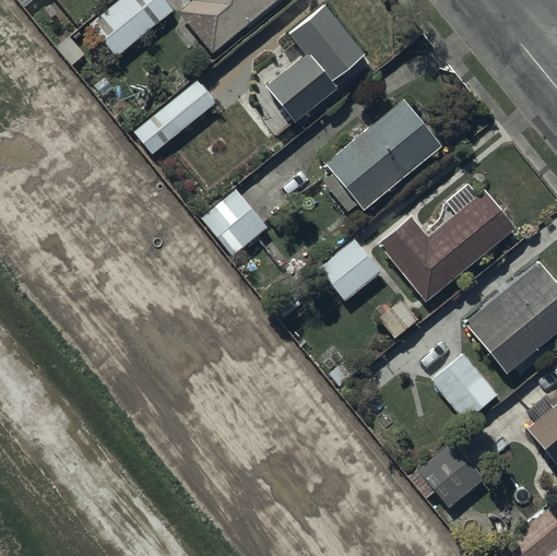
[(117,0),(90,23),(118,57),(175,10),(166,0),(117,0)]
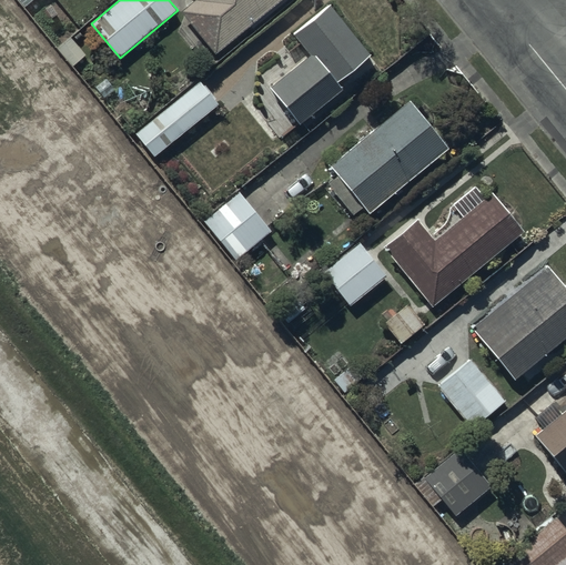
[(194,0),(195,1),(181,12),(215,54),(281,0),(194,0)]
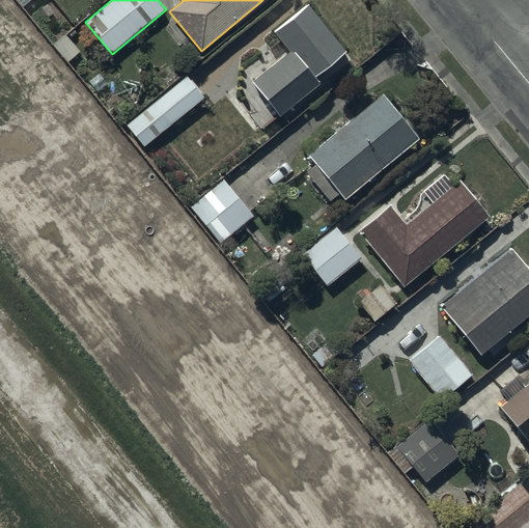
[(309,3),(274,32),(289,52),(250,84),(278,118),(321,84),(316,79),(350,52),(309,3)]
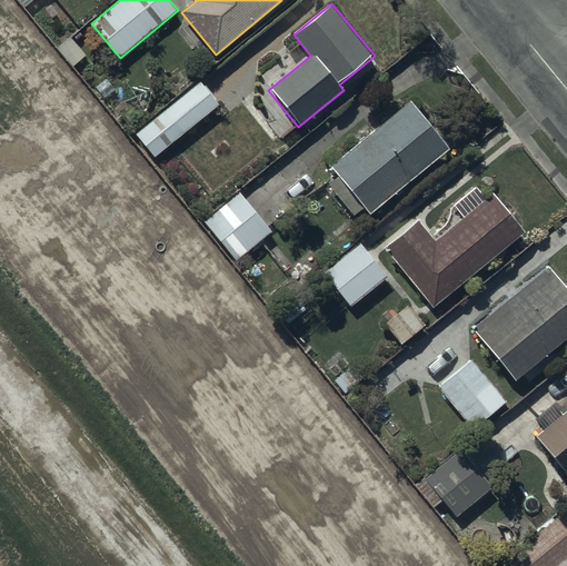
[(199,81),(136,132),(155,156),(218,105),(199,81)]
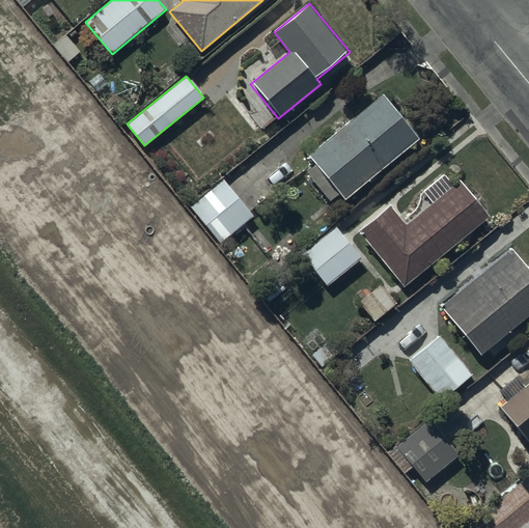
[(384,95),(309,156),(316,165),(307,172),(330,201),(339,194),(345,201),(420,141),(384,95)]
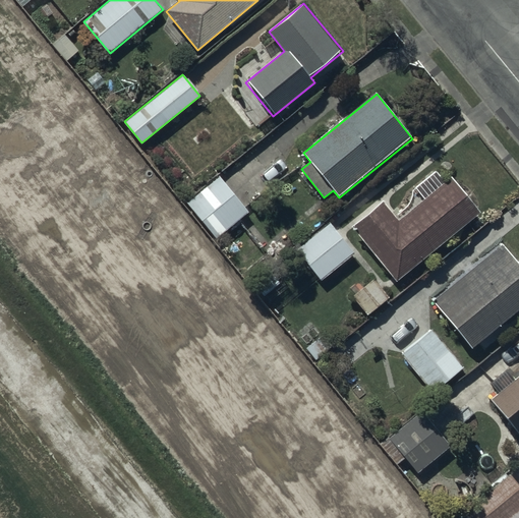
[(384,202),(352,227),(396,281),(480,213),(451,177),(446,181),(436,169),(389,208),(384,202)]
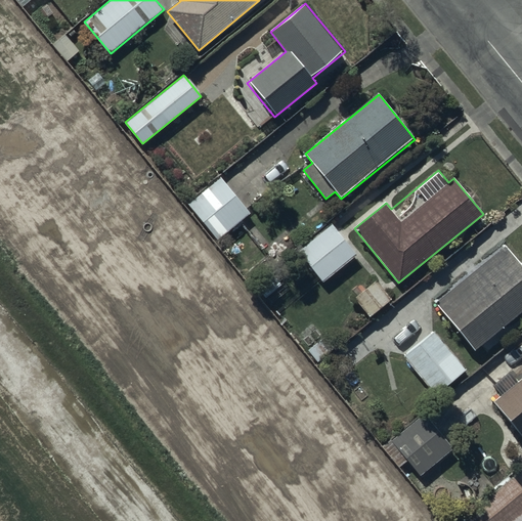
[(252,212),(219,175),(183,207),(216,244),(252,212)]
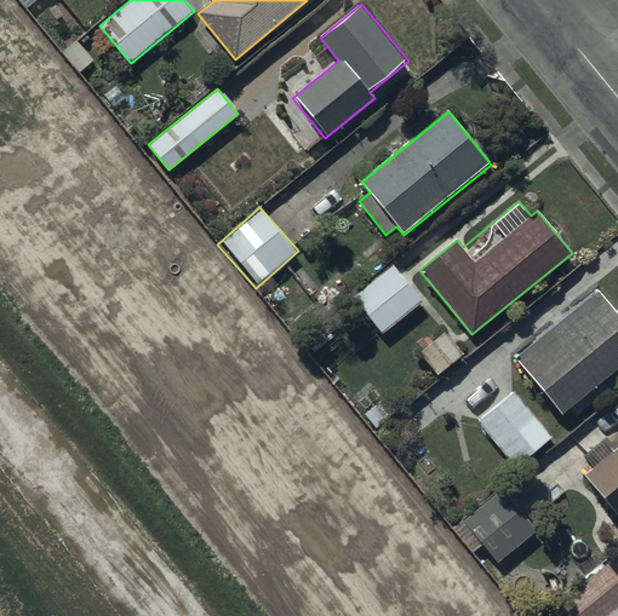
[(398,264),(354,298),(382,333),(425,299),(398,264)]
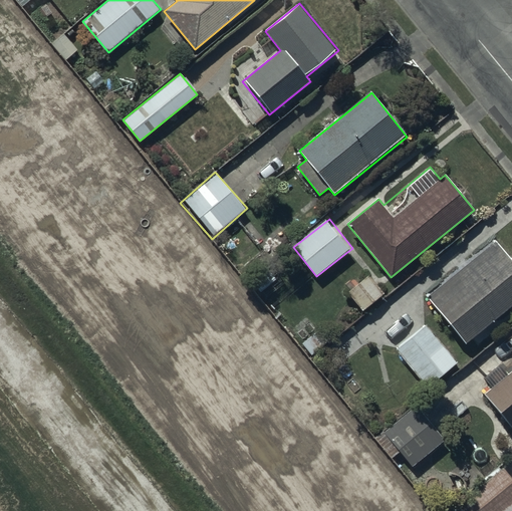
[(511,257),(497,240),(428,297),(466,344),(511,307),(511,257)]
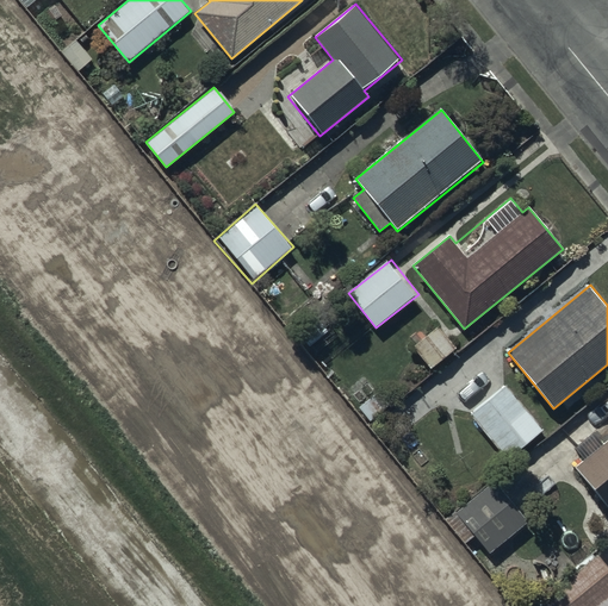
[(417,331),(409,338),(415,345),(413,348),(432,368),(457,347),(439,326),(423,339),(417,331)]
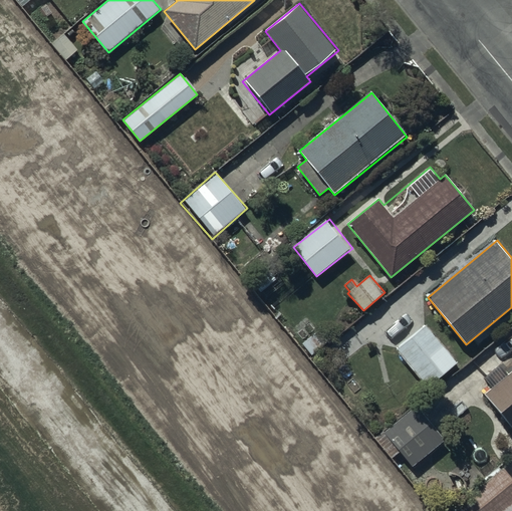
[(427,324),(397,350),(429,387),(459,361),(427,324)]
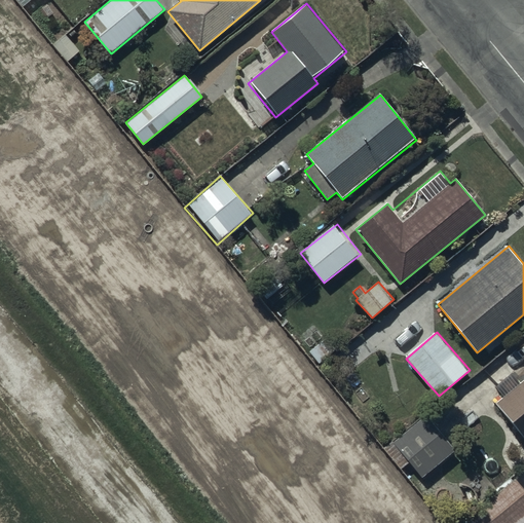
[(523,380),(495,404),(523,438),(523,380)]
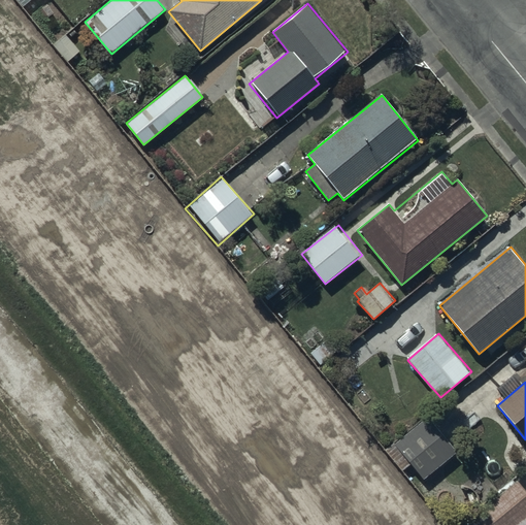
[(428,417),(386,449),(402,470),(412,463),(424,481),(458,455),(428,417)]
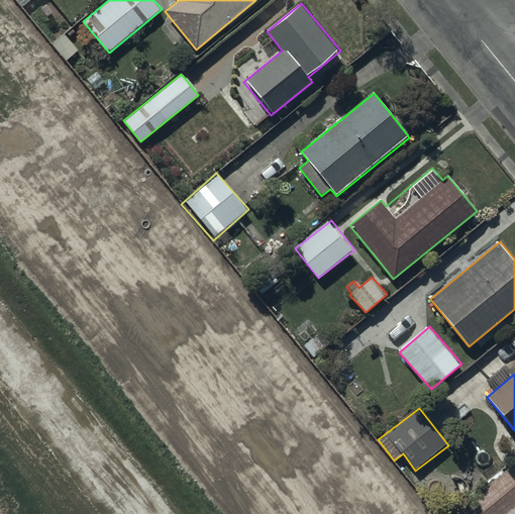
[(514,480),(506,470),(453,513),(514,513),(514,480)]
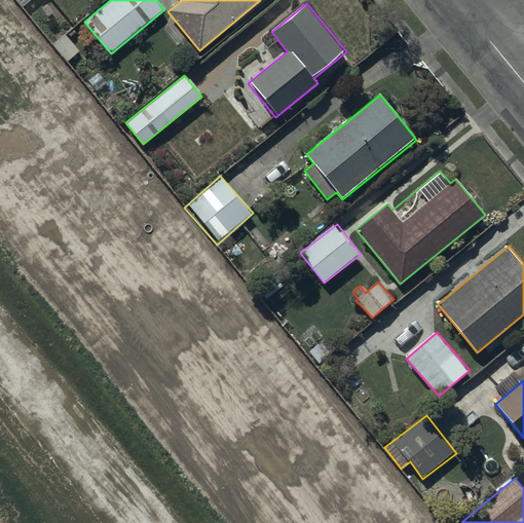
All buildings are outlined.
